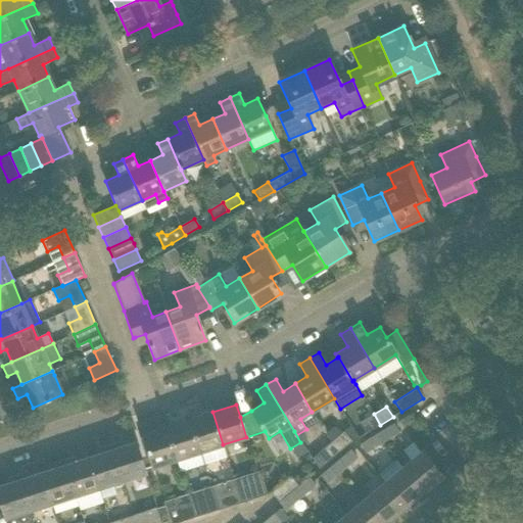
[(223,444),(212,412),(189,420),(199,453),(203,465),(226,458),(223,444)]
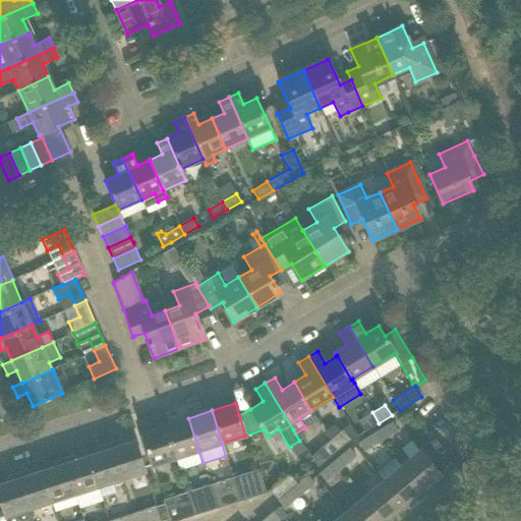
[(379,423),(372,412),(358,421),(364,431),(379,423)]
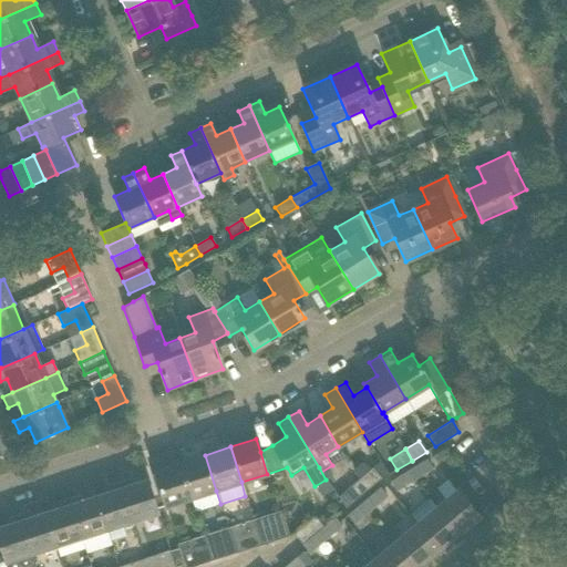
[(216,491),(205,455),(179,463),(191,498),(216,491)]
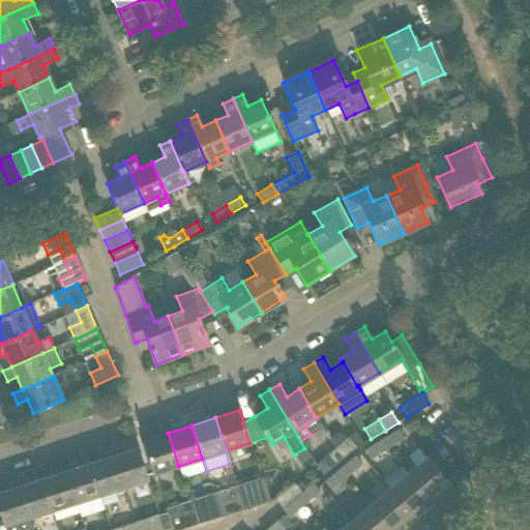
[(178,466),(168,433),(166,427),(142,435),(145,443),(141,444),(147,464),(150,463),(154,473),(178,466)]
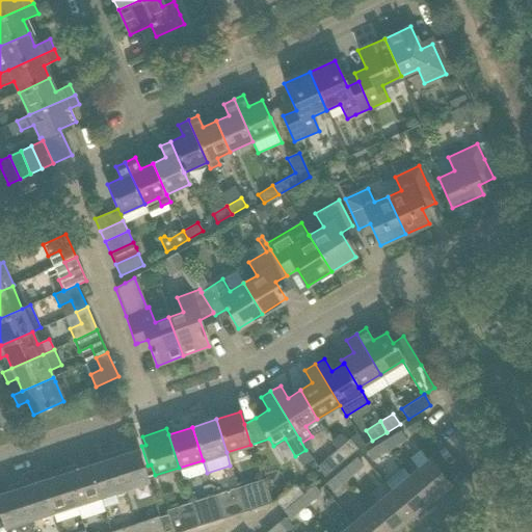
[(400,431),(383,442),(389,450),(405,440),(400,431)]
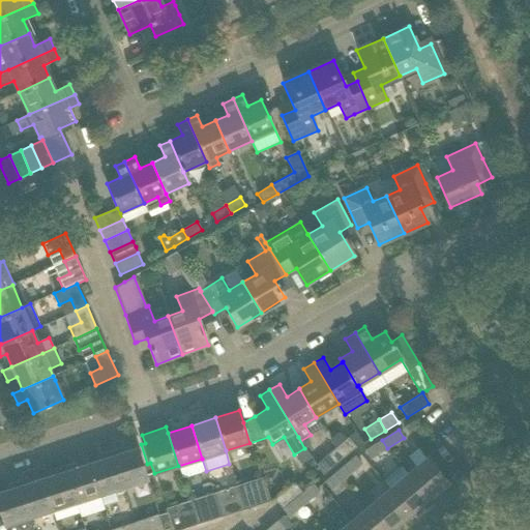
[(344,458),(356,447),(348,438),(335,448),(344,458)]
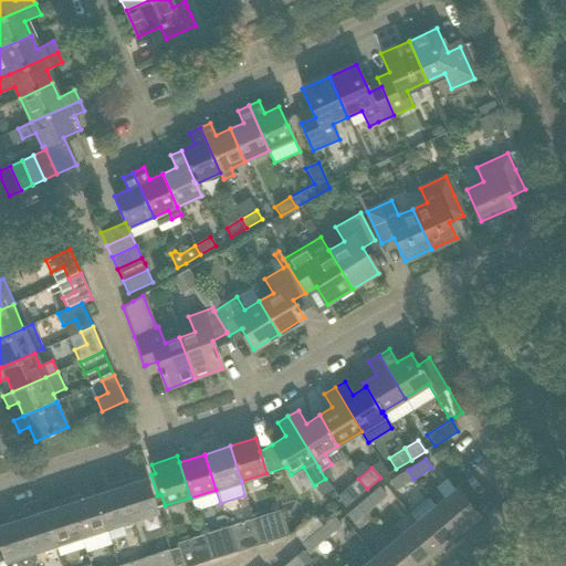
[(396,490),(413,479),(408,470),(390,481),(396,490)]
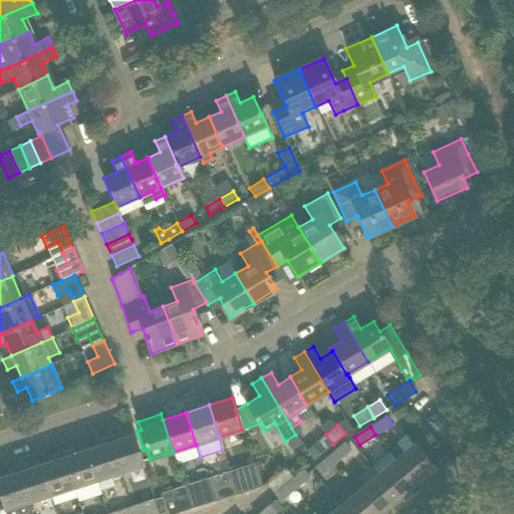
[(429,432),(423,437),(430,445),(436,441),(429,432)]
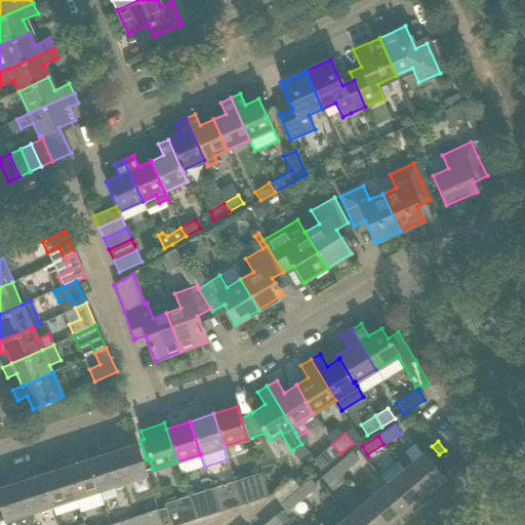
[(120,443),(111,446),(122,484),(147,476),(136,444),(122,448),(120,443)]
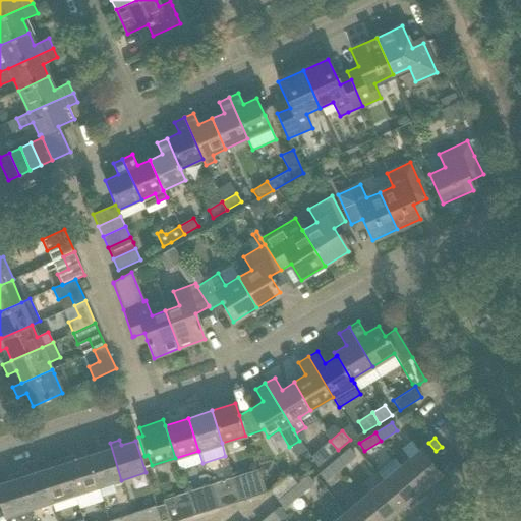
[(325,461),(338,450),(330,441),(310,456),(317,466),(325,461)]
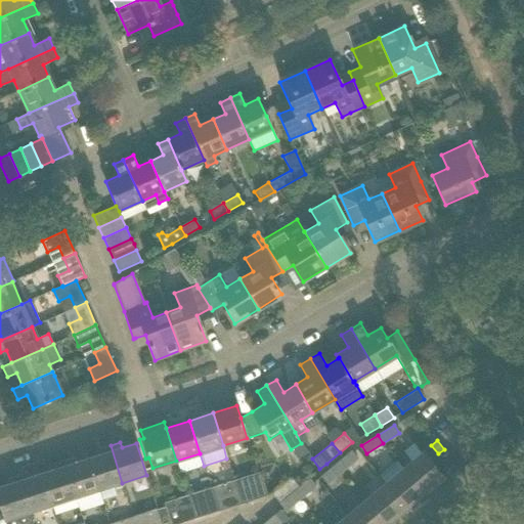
[(122,483),(111,445),(100,448),(102,453),(88,459),(98,490),(122,483)]
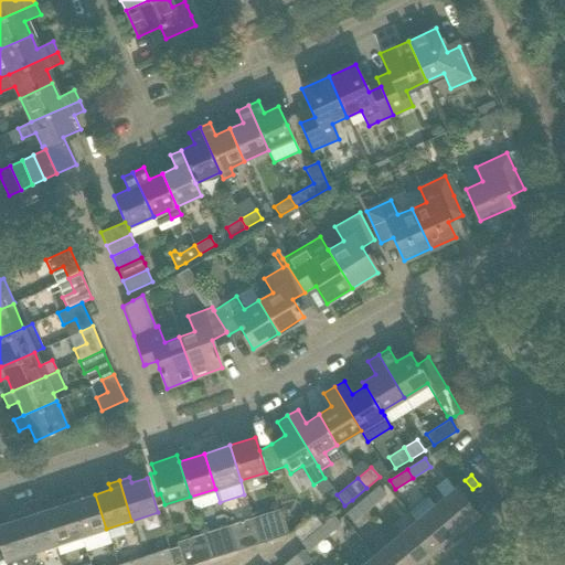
[(385,494),(379,487),(362,501),(369,509),(385,494)]
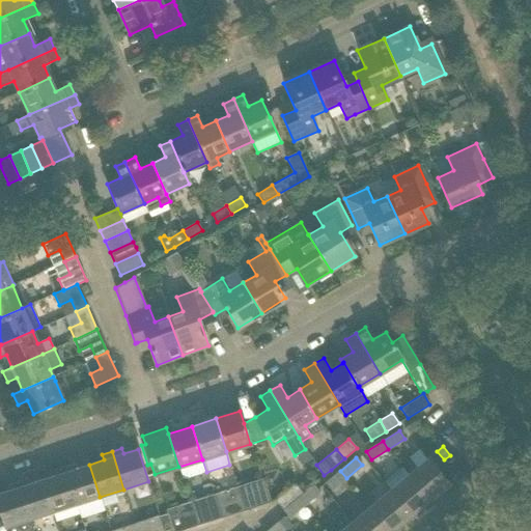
[(428,457),(413,471),(409,474),(434,504),(442,498),(439,494),(450,483),(428,457)]
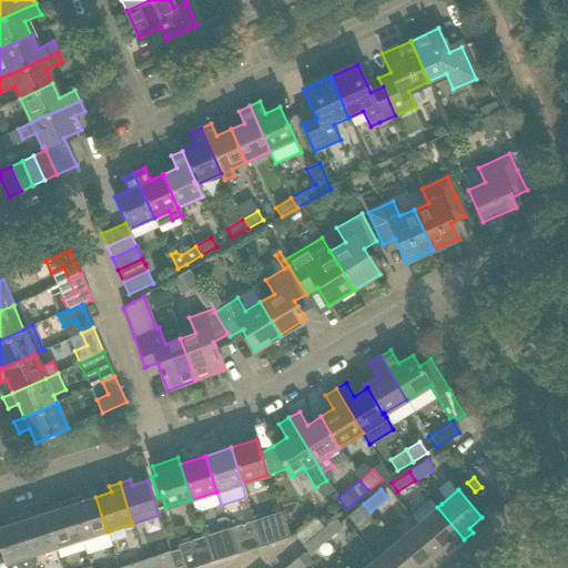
[(107,531),(95,497),(81,501),(79,496),(69,499),(82,539),(107,531)]
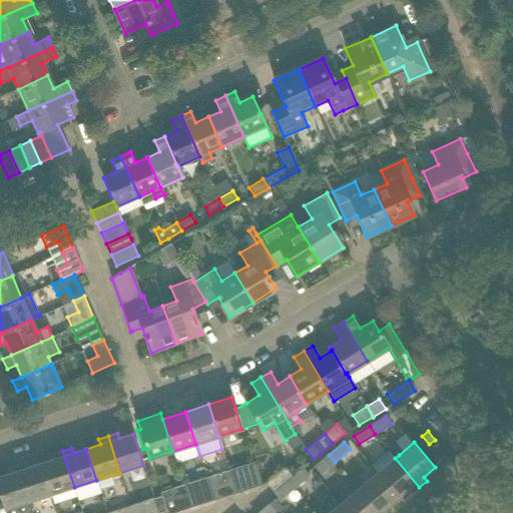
[(74,487),(62,451),(53,454),(54,459),(41,464),(51,495),(74,487)]
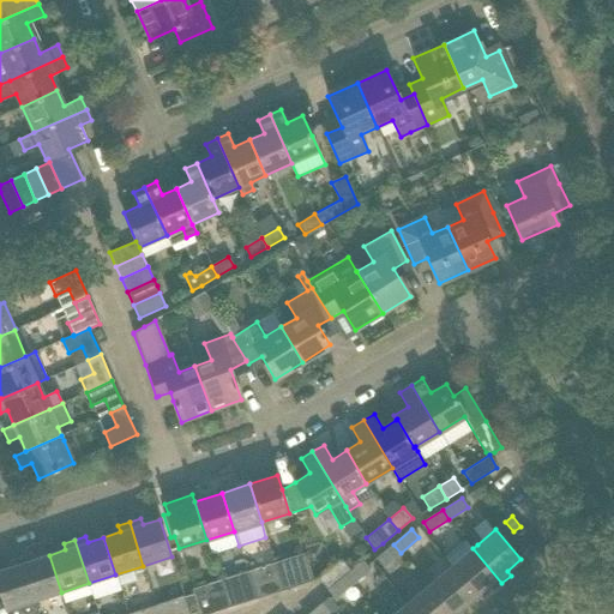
[(383,567),(401,553),(393,545),(375,559),(383,567)]
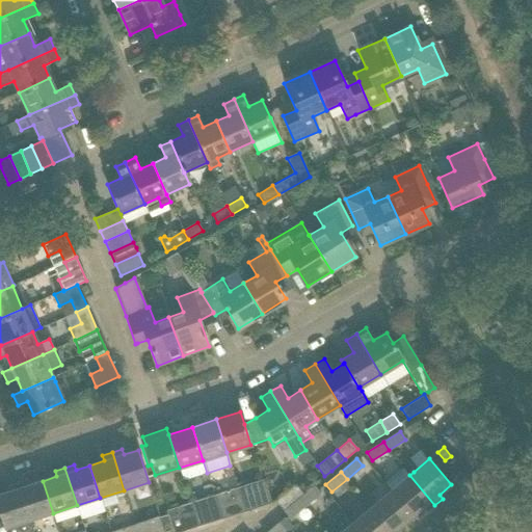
[(434,505),(409,475),(391,491),(413,517),(423,507),(427,512),(434,505)]
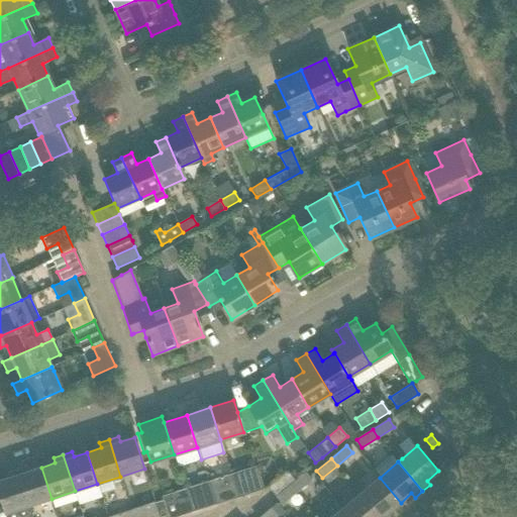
[(52,499),(41,468),(27,472),(26,467),(16,470),(28,506),(52,499)]
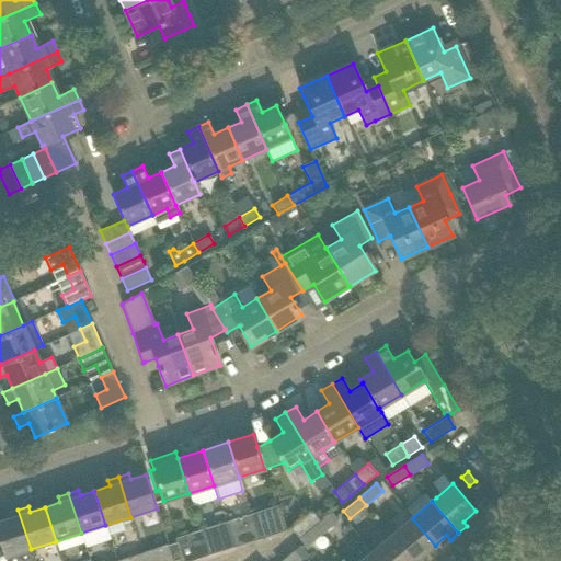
[(277,506),(251,514),(259,539),(285,531),(277,506)]
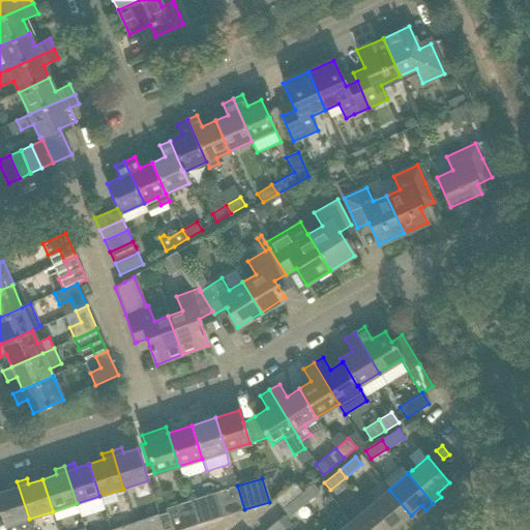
[(29,519),(17,481),(7,484),(9,490),(0,492),(0,511),(5,526),(29,519)]
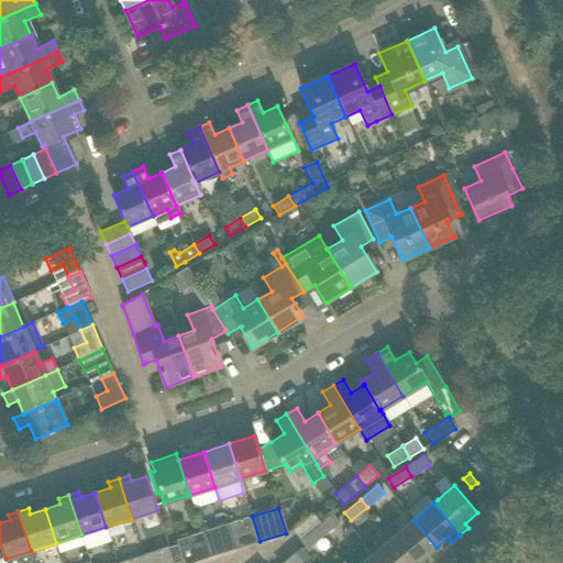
[(300,540),(316,527),(321,522),(312,511),(291,529),(300,540)]
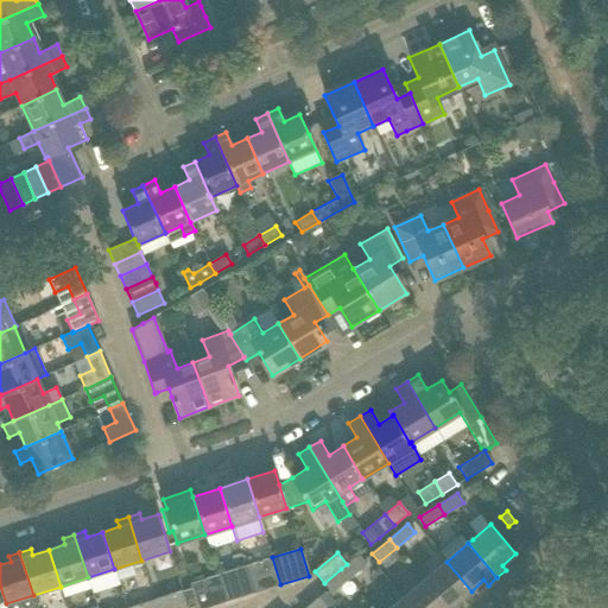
[(359,555),(347,564),(341,569),(349,578),(367,564),(359,555)]
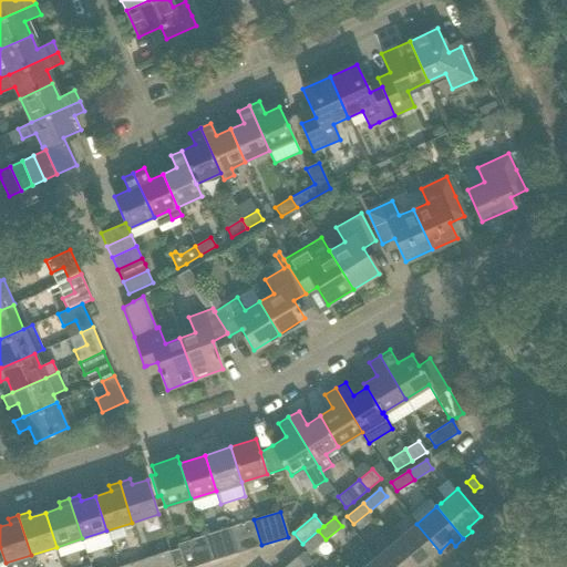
[(261,545),(254,519),(228,528),(237,554),(261,545)]
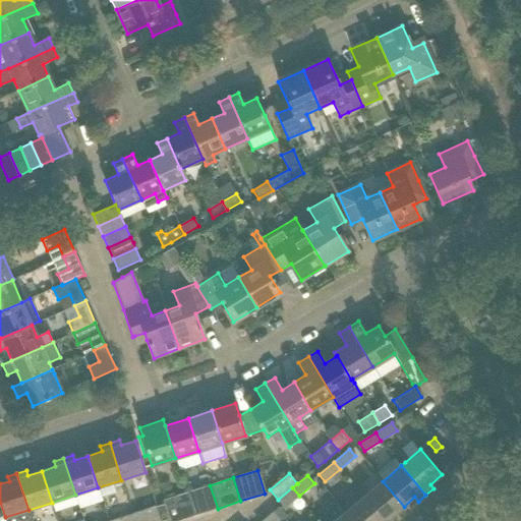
[(404,507),(383,481),(363,497),(384,520),(394,520),(396,520),(393,516),(404,507)]
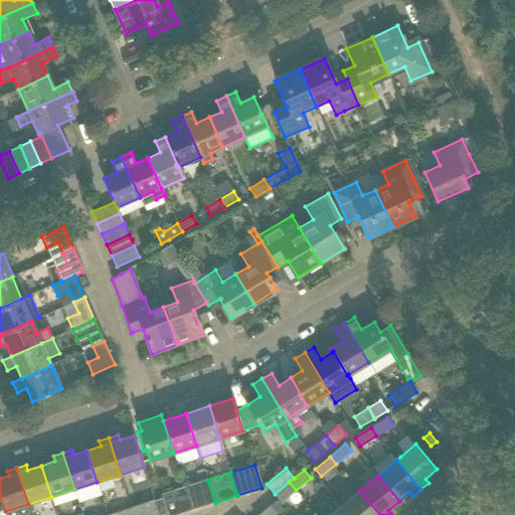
[(215,503),(207,480),(184,487),(192,510),(215,503)]
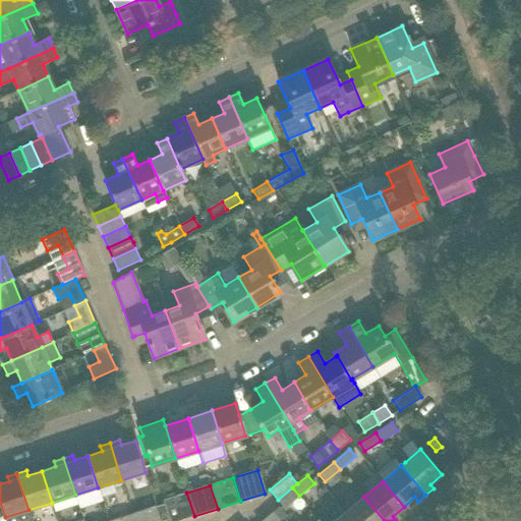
[(285,508),(299,496),(292,487),(278,500),(285,508)]
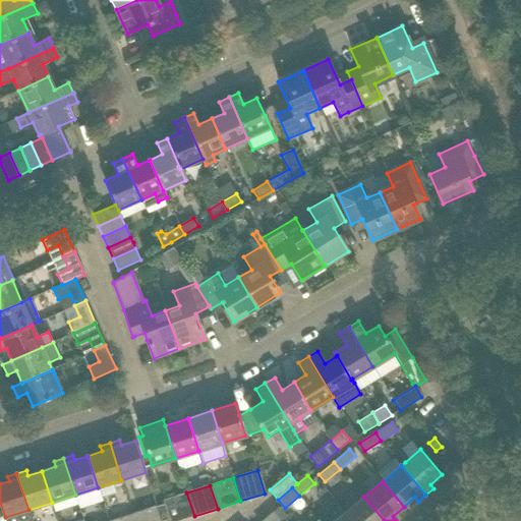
[(177,520),(194,516),(186,493),(163,500),(169,520),(177,520)]
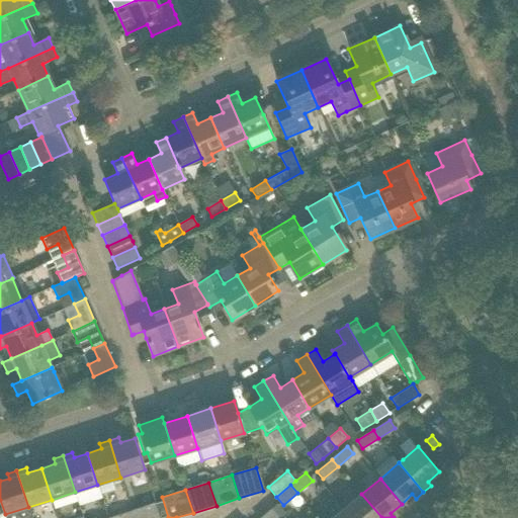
[(381,517),(361,494),(344,509),(351,517),(381,517)]
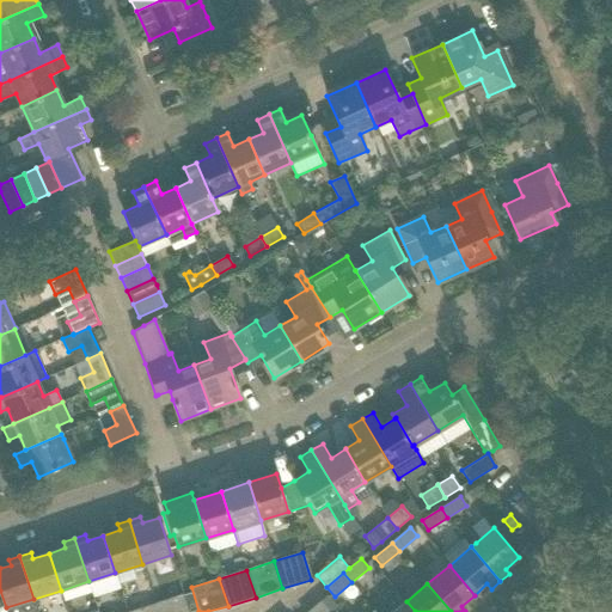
[(187,611),(182,597),(170,600),(173,611),(187,611)]
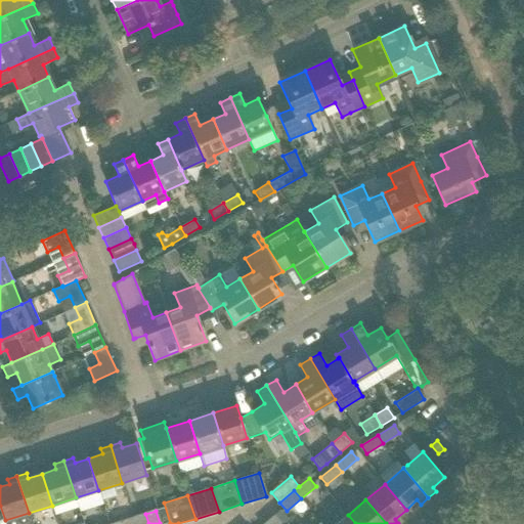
[(280,523),(282,523),(275,515),(263,523),(280,523)]
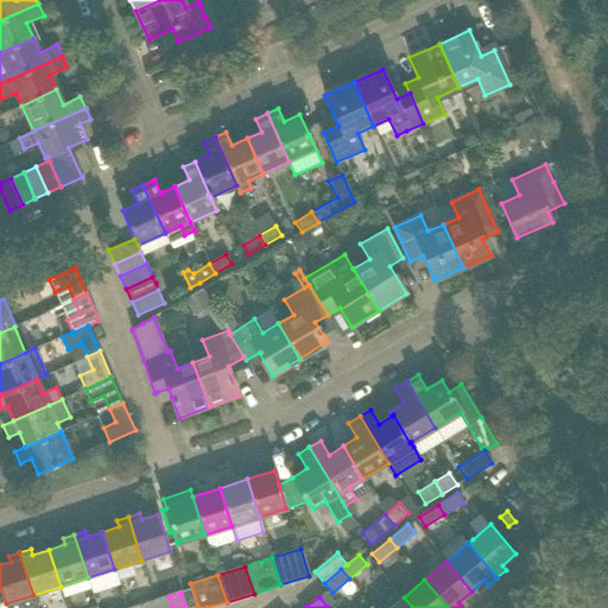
[(412,607),(404,597),(390,607),(412,607)]
